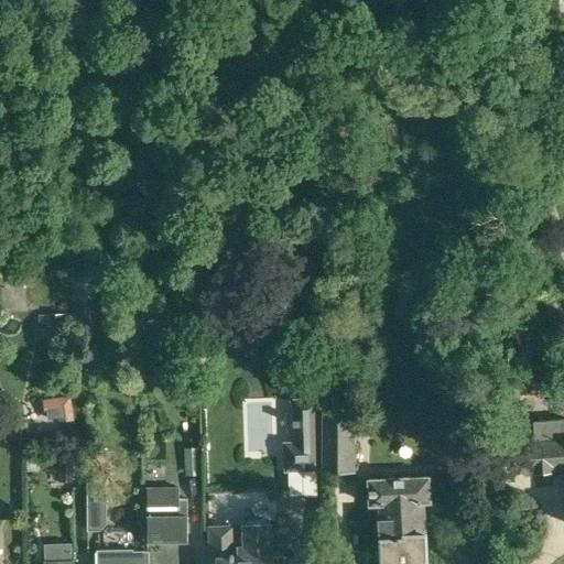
[(94,299),(73,299),(74,332),(95,331),(94,299)]
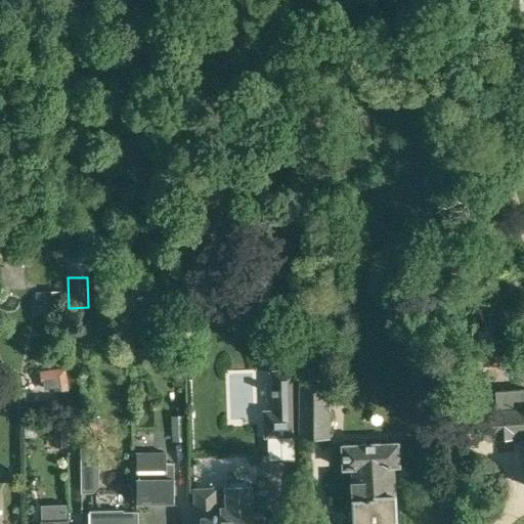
[(48,314),(61,314),(60,290),(47,290),(48,314)]
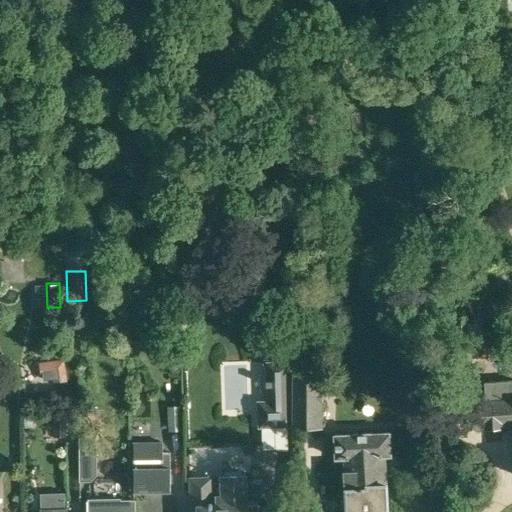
[(169,351),(184,351),(184,337),(169,338),(169,351)]
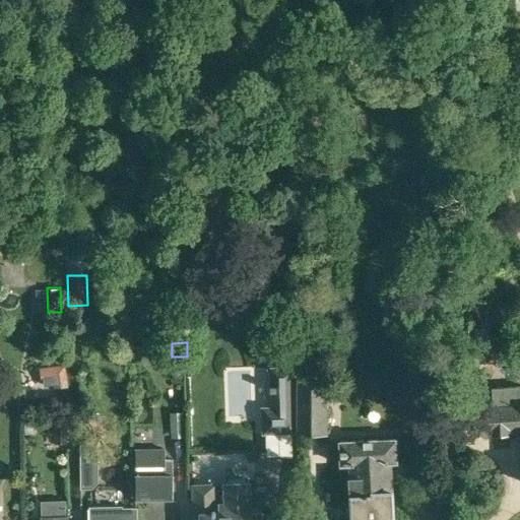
[(477,344),(460,344),(460,369),(477,370),(477,344)]
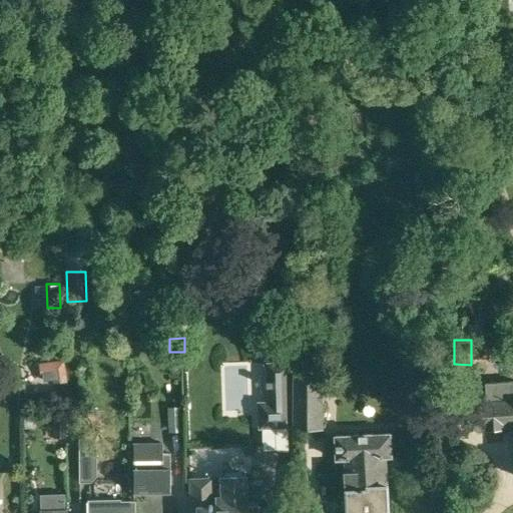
[(259,403),(259,427),(289,426),(287,346),(265,346),(265,363),(267,363),(268,403),(259,403)]
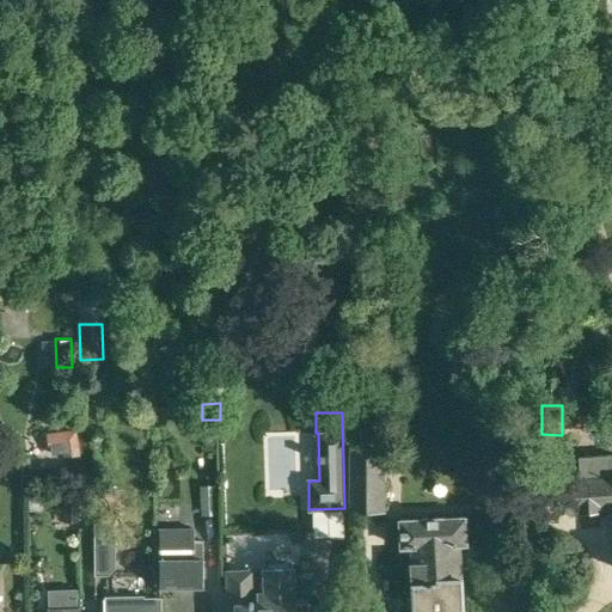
[(78,428),(47,433),(48,448),(79,445),(78,428)]
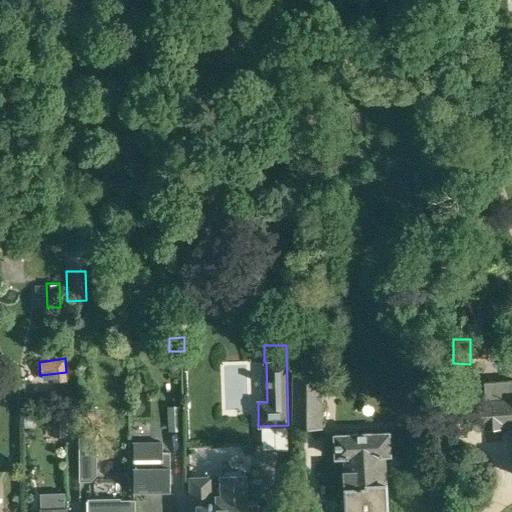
[(293,363),(292,427),(323,428),(323,364),(293,363)]
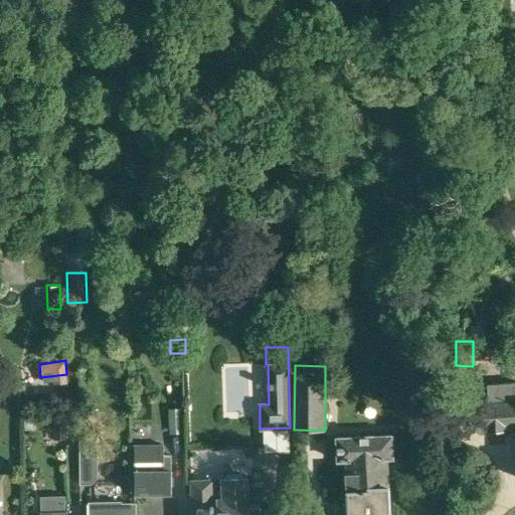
[(514,382),(487,384),(488,402),(470,404),(471,430),(514,426),(514,382)]
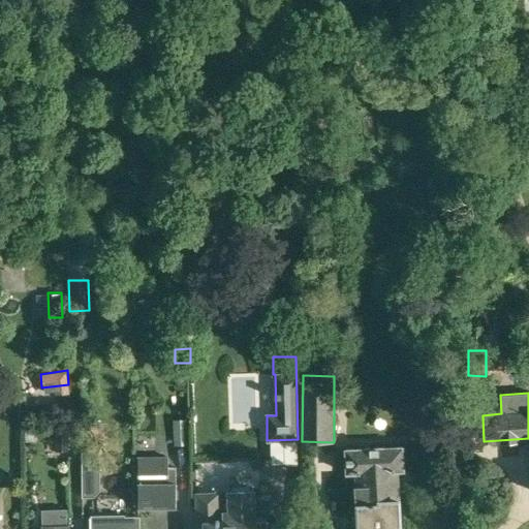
[(186,418),(173,419),(174,458),(188,457),(186,418)]
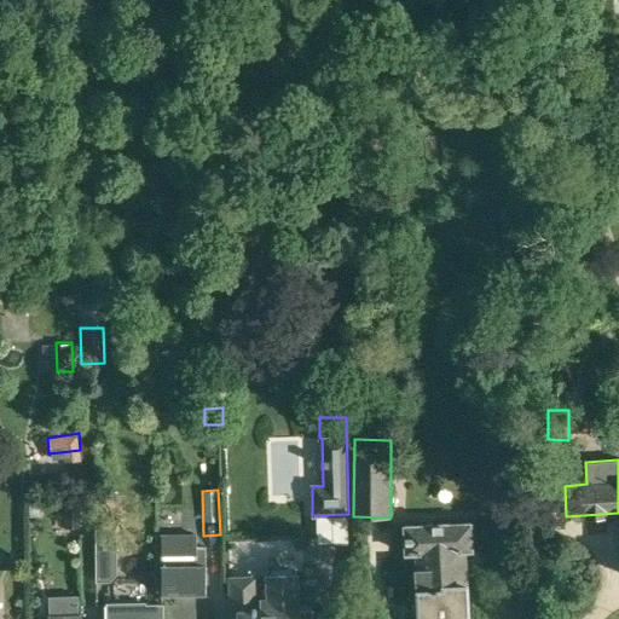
[(63,527),(80,527),(80,501),(64,501),(63,527)]
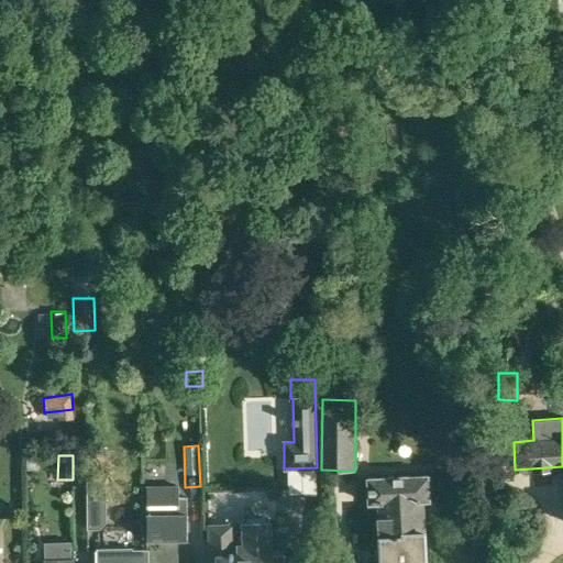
[(426,562),(422,500),(429,500),(428,475),(368,478),(370,503),(378,503),(381,550),(375,550),(375,562),(381,561),(381,562),(426,562)]
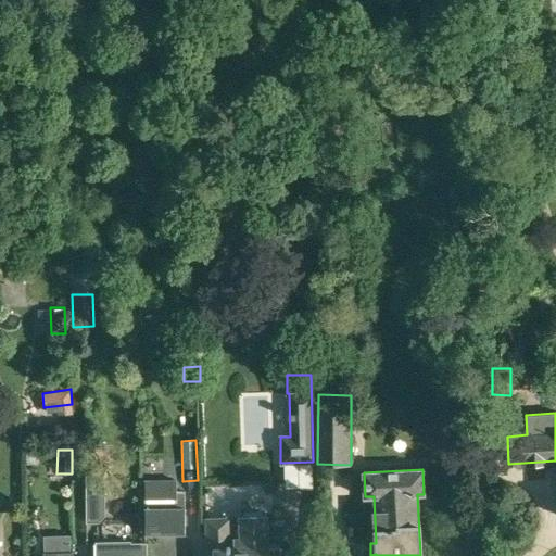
[(86,476),(86,522),(101,522),(101,476),(86,476)]
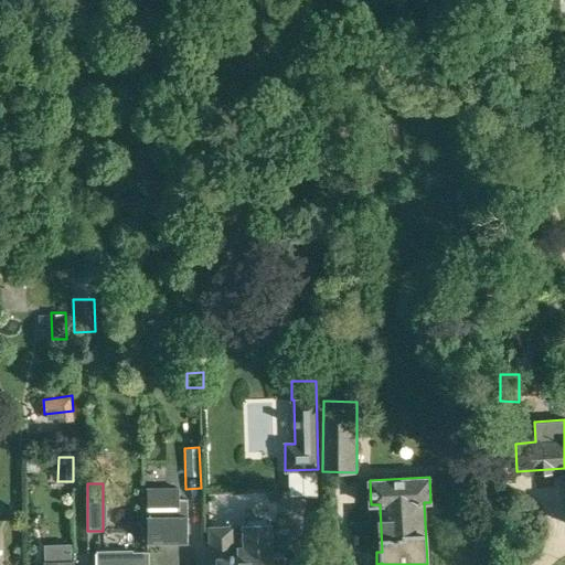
[(147,487),(147,501),(147,520),(148,520),(148,544),(183,543),(183,532),(189,531),(189,501),(180,501),(180,486),(147,487)]
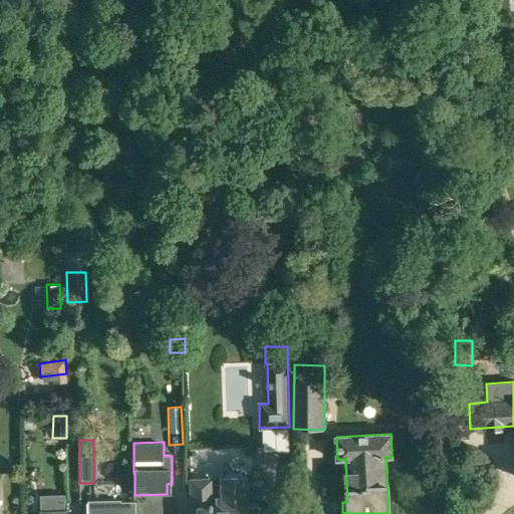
[(115,499),(115,460),(95,459),(95,475),(104,475),(103,499),(115,499)]
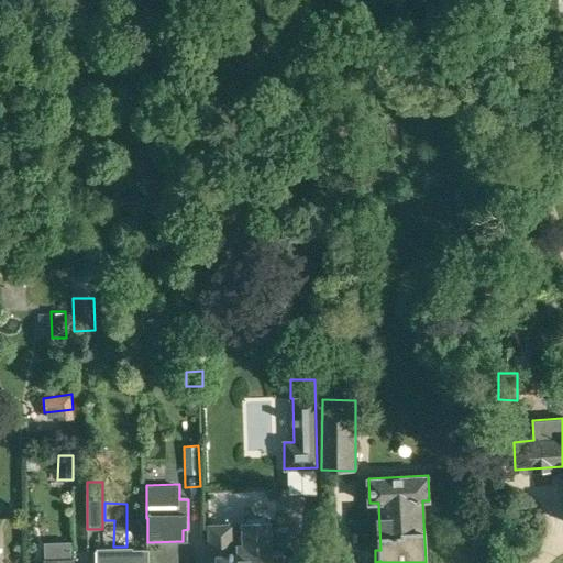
[(208,562),(284,562),(284,553),(273,553),(272,520),(242,521),(242,537),(208,538),(208,562)]
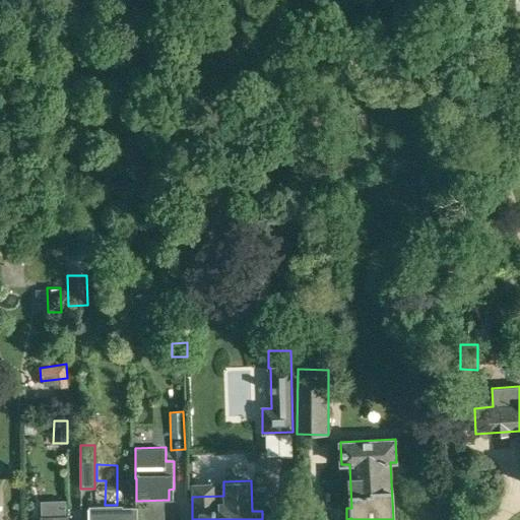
[(89,506),(88,519),(137,519),(137,507),(122,507),(122,505),(89,506)]
